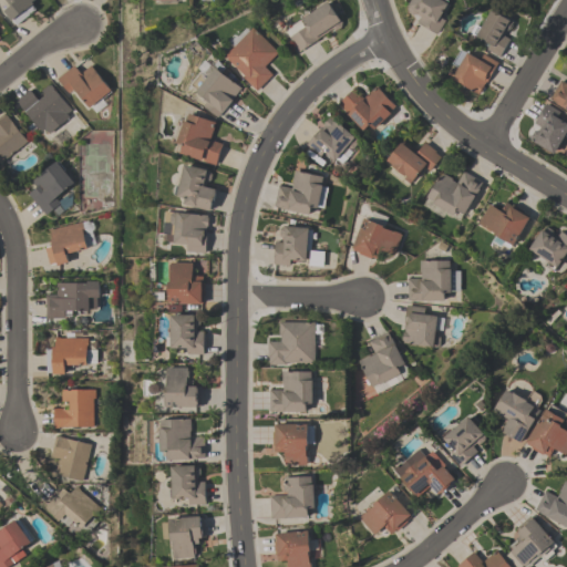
[(9,28),(0,16),(0,8),(4,4),(7,8),(10,4),(6,0),(32,0),(31,1),(33,3),(31,4),(35,9),(17,24),(16,23),(9,28)]
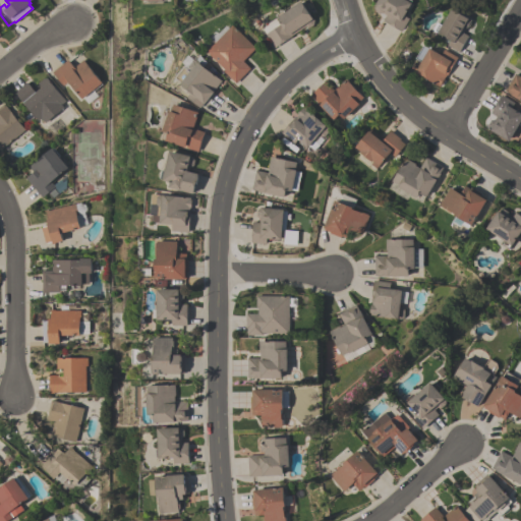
[(402,31),(384,20),(388,15),(384,12),(380,13),(375,10),(374,6),(375,5),(378,0),(412,0),(404,15),(409,18),(402,31)]
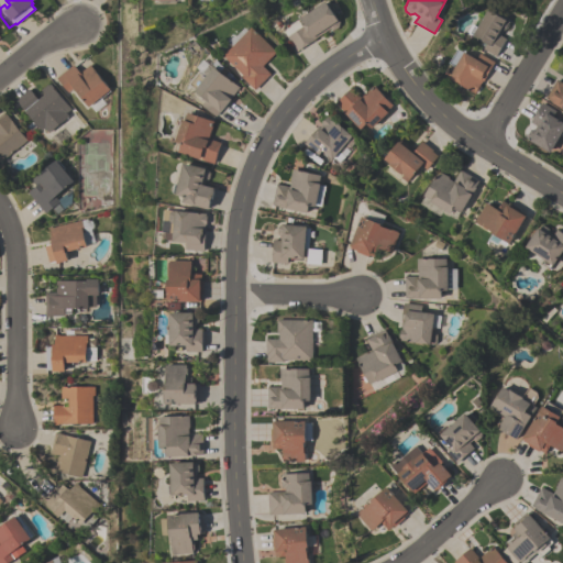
[(330,29),(316,39),(297,51),(287,36),(288,36),(284,30),(290,26),(290,24),(326,1),(338,19),(338,18),(340,22),(339,26),(334,30),(330,29)]
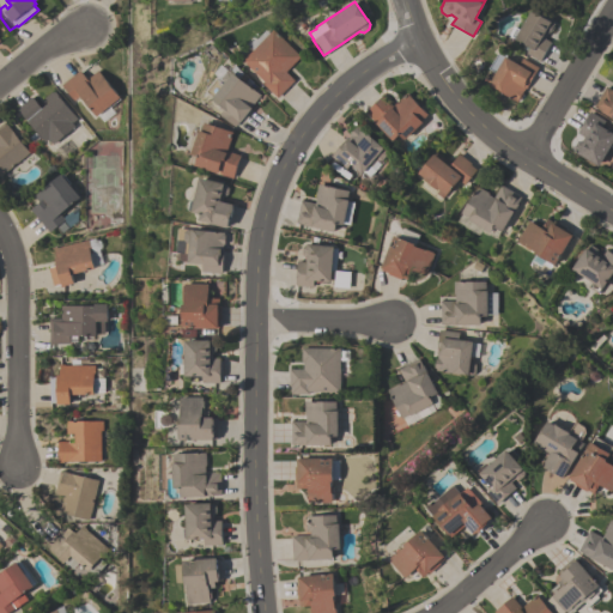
[(551,42),(540,60),(527,53),(528,50),(526,49),(528,44),(510,35),(515,25),(522,30),(533,11),(556,23),(554,25),(554,28),(552,31),(551,31),(550,32),(548,32),(545,38),(551,42)]
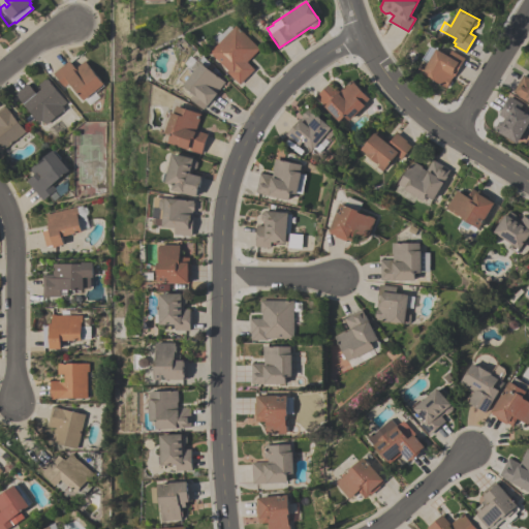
[(219,43),(213,36),(215,34),(216,36),(220,32),(221,33),(230,25),(234,28),(237,25),(260,48),(247,62),(254,69),(240,84),(227,72),(229,70),(211,52),(219,43)]
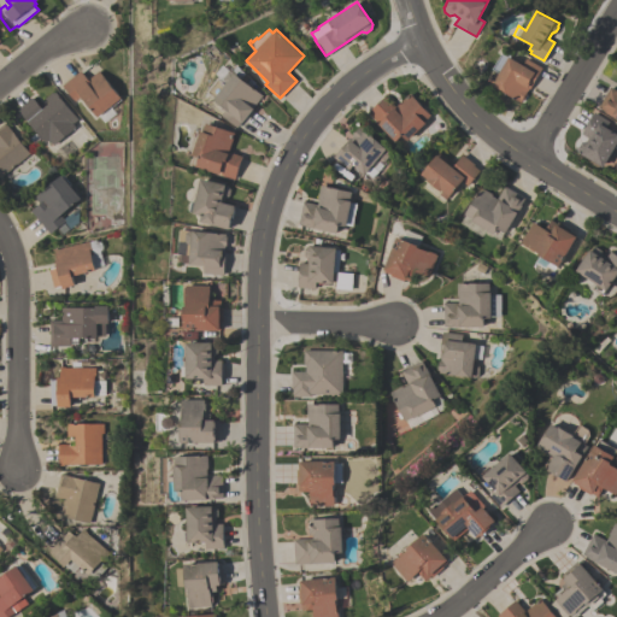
[(542,68),(530,88),(528,88),(524,94),(526,97),(523,99),(521,100),(521,103),(512,98),(513,97),(494,86),(494,87),(489,84),(488,80),(493,72),(498,71),(491,68),(500,52),(509,58),(509,57),(523,65),(527,58),(542,68)]
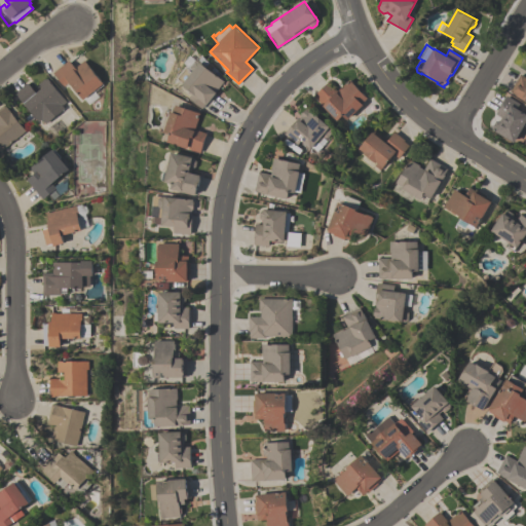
[(224,81),(202,108),(189,98),(192,92),(182,84),(183,83),(177,78),(187,65),(183,63),(189,54),(198,62),(199,61),(200,62),(224,81)]
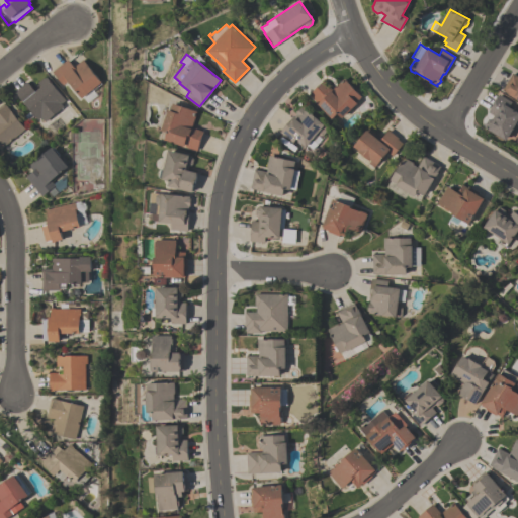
[(52,72),(67,59),(73,67),(82,59),(100,82),(100,83),(92,90),(84,96),(83,96),(81,98),(67,81),(63,84),(52,72)]
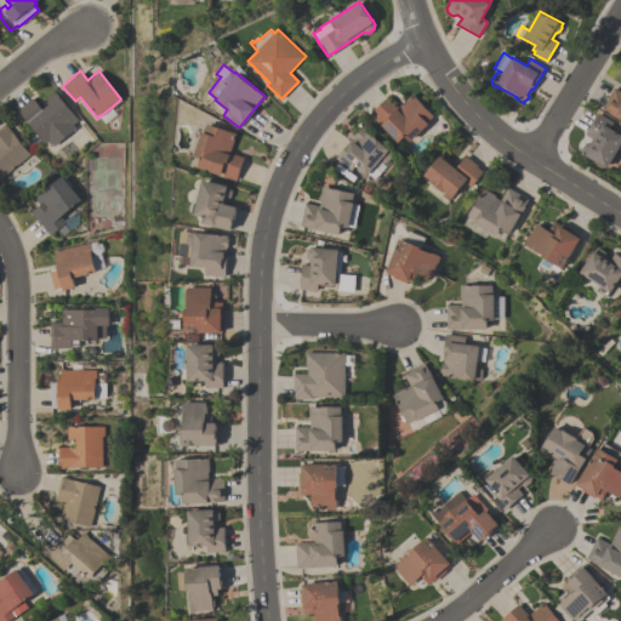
[(620,120),(609,113),(602,108),(614,87),(620,91),(620,120)]
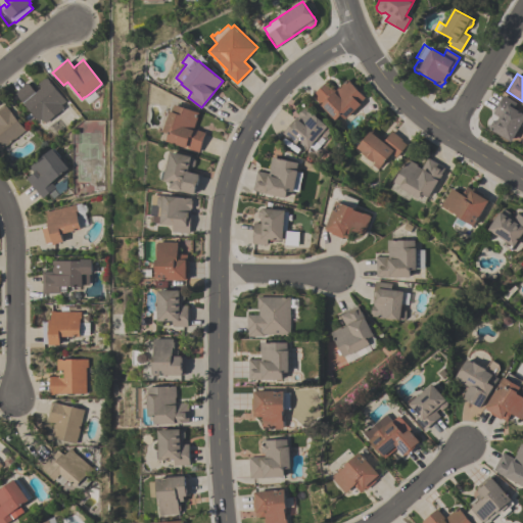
[(14,93),(27,82),(35,92),(36,93),(42,88),(38,83),(44,78),(45,79),(46,78),(65,100),(61,104),(63,107),(45,123),(41,119),(38,121),(14,93)]
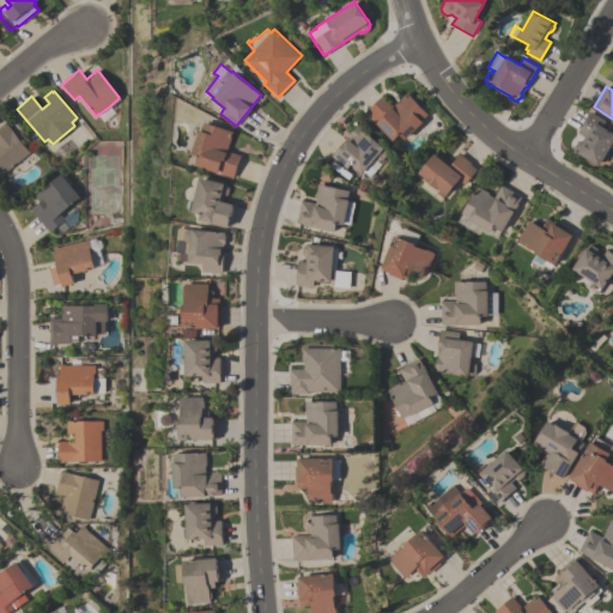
[(422,122),(404,139),(399,134),(390,140),(364,111),(382,96),(392,107),(407,92),(426,114),(420,120),(422,122)]
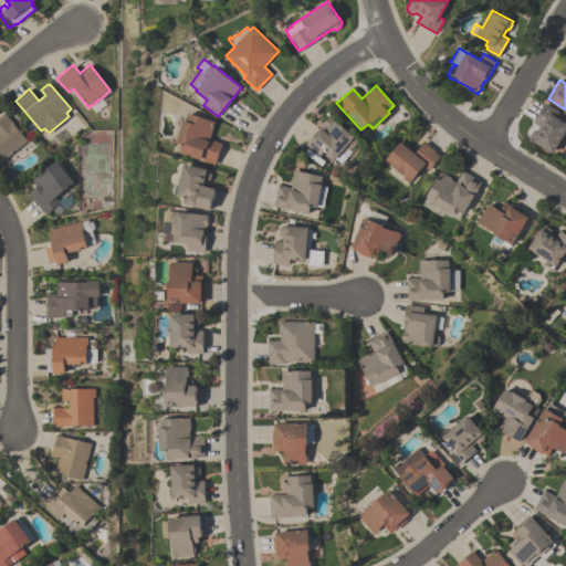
[(545,103),(558,112),(555,116),(565,123),(565,129),(552,153),(531,139),(530,136),(533,129),(537,129),(538,126),(533,123),(545,103)]
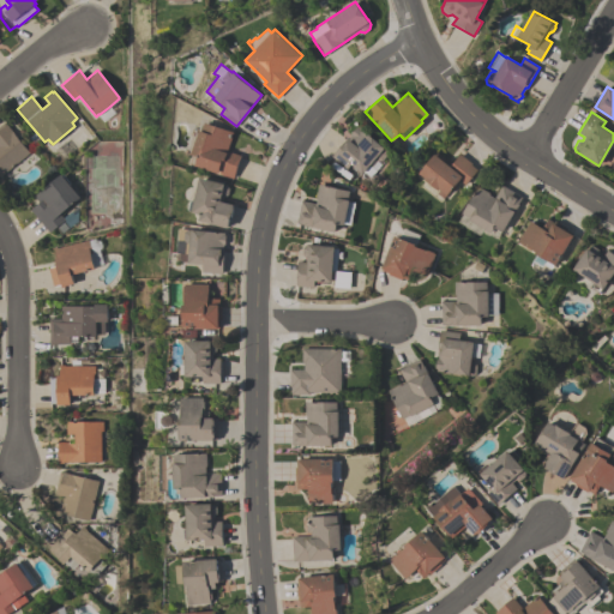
[(0,125),(5,122),(29,152),(0,175),(0,125)]
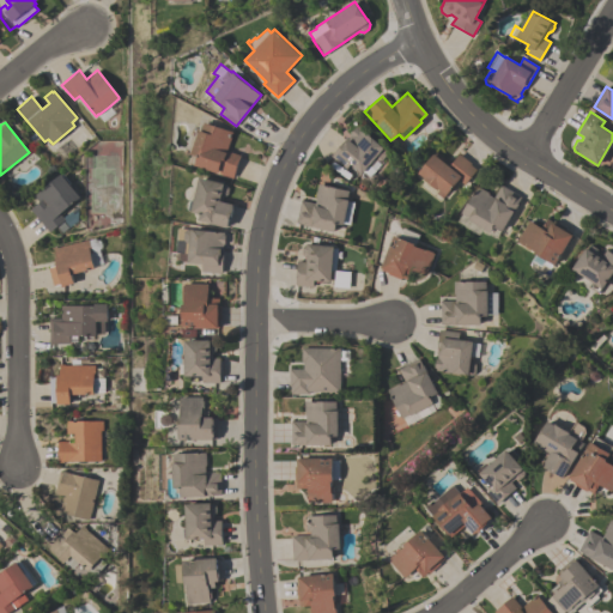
[(192,153),(200,129),(202,131),(206,122),(234,132),(228,150),(241,155),(234,177),(196,165),(199,156),(192,153)]
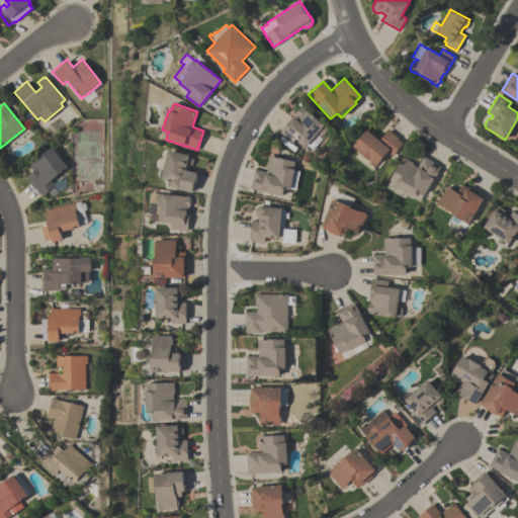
[(291,143),(279,132),(301,105),(324,124),(322,126),(324,128),(322,135),(318,135),(321,139),(312,149),(307,144),(305,146),(295,138),(291,143)]
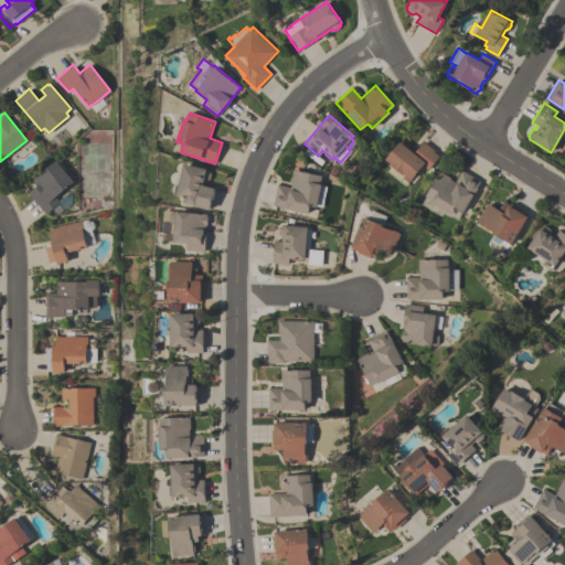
[(390,164),(391,163),(385,159),(400,141),(414,153),(423,141),(435,150),(434,151),(439,156),(427,170),(422,164),(409,180),(408,180),(405,185),(386,170),(391,166),(390,164)]
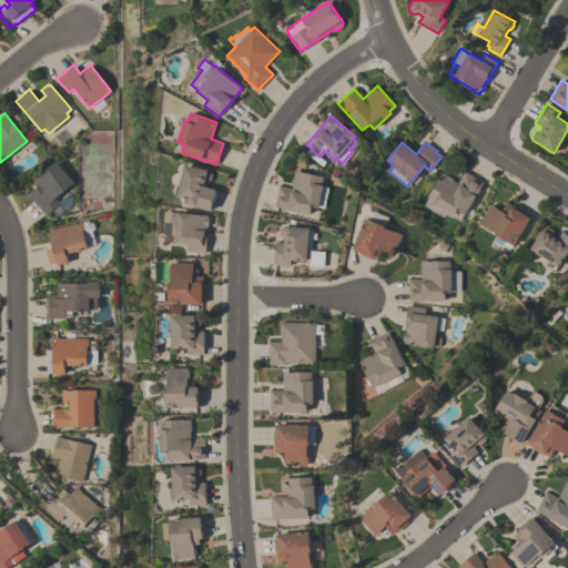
[(46,214),(28,194),(37,186),(31,181),(57,161),(58,162),(59,161),(66,170),(64,171),(74,182),(56,198),(59,203),(46,214)]
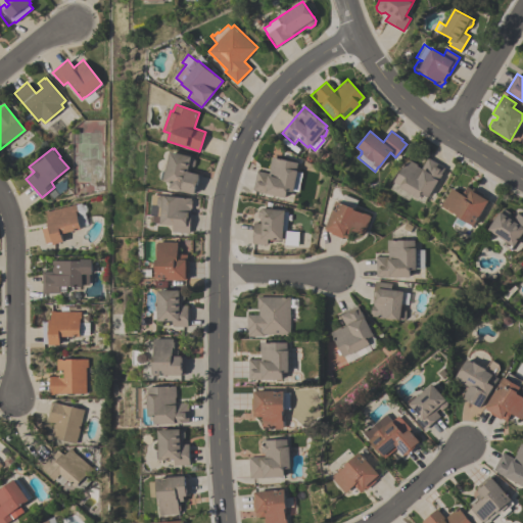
[(194,194),(170,188),(171,182),(163,181),(164,179),(161,179),(163,171),(167,171),(171,151),(194,156),(195,161),(194,165),(191,168),(189,172),(198,174),(198,176),(199,176),(196,187),(196,186),(194,194)]
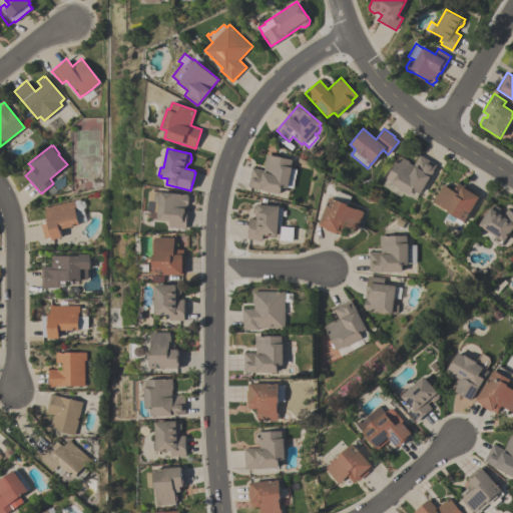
[(280,193),(247,186),(251,166),(264,169),(265,164),(264,164),(267,153),(292,159),(291,167),(292,167),(287,187),(282,186),(280,193)]
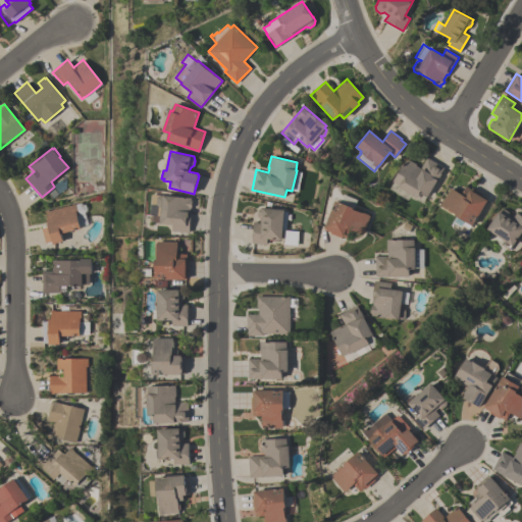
[(417,198),(399,187),(399,186),(393,181),(407,158),(416,164),(415,165),(420,168),(426,157),(444,167),(439,173),(440,173),(426,197),(420,193),(417,198)]
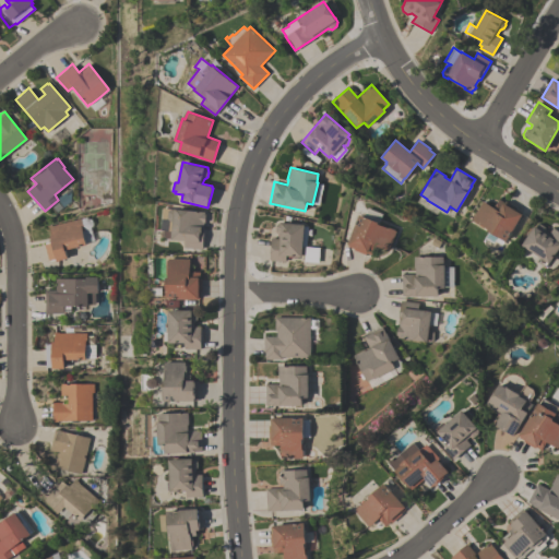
[(503,240),(501,245),(495,241),(494,244),(484,238),(488,230),(479,225),(473,221),(473,219),(472,219),(483,201),(494,207),(499,200),(504,203),(506,201),(516,207),(515,209),(521,212),(520,214),(521,214),(506,241),(503,240)]
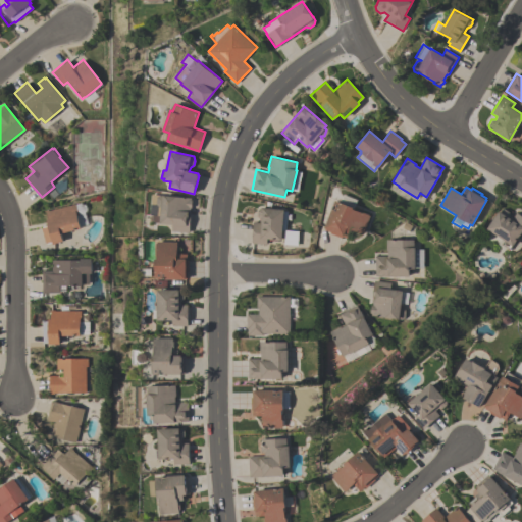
[(149,215),(152,194),(191,198),(191,200),(192,200),(192,208),(191,208),(190,212),(191,212),(189,232),(172,230),(173,224),(158,223),(159,216),(149,215)]
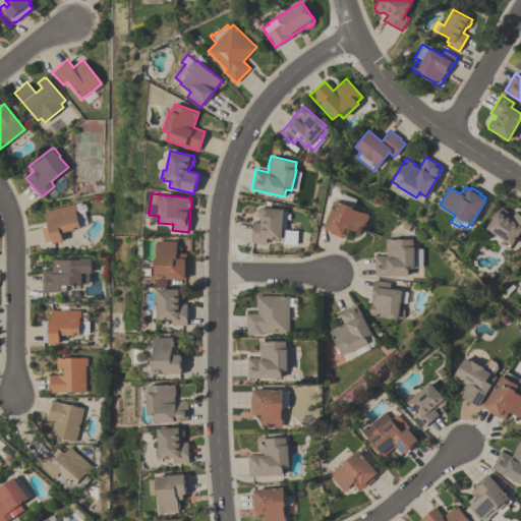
[(352,208),(362,213),(362,212),(368,214),(368,215),(369,216),(361,233),(351,229),(347,238),(341,235),(341,237),(330,232),(325,229),(325,228),(324,227),(335,199),(340,201),(343,194),(355,199),(352,208)]
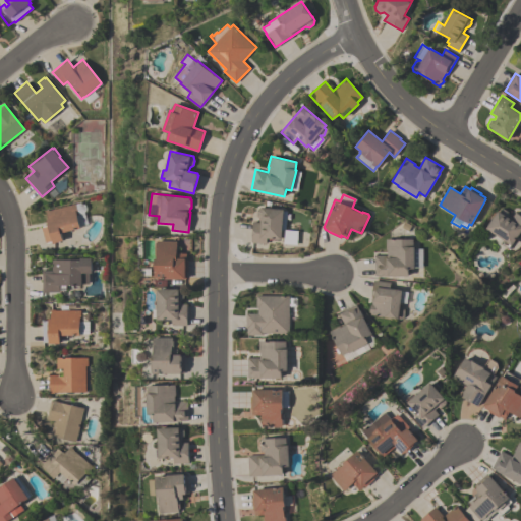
[(75,204),(78,214),(76,215),(79,228),(60,233),(62,240),(55,242),(55,243),(52,243),(52,242),(46,243),(46,242),(45,242),(41,227),(42,227),(42,226),(47,225),(46,219),(48,219),(46,210),(49,210),(75,204)]
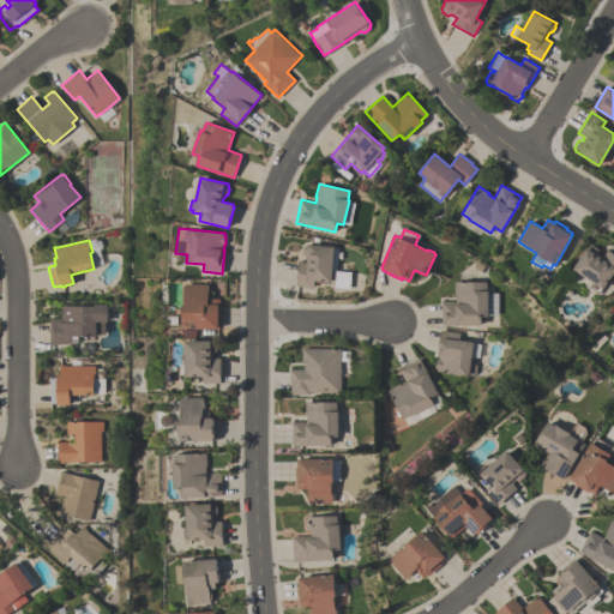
[(298,260),(306,262),(306,257),(302,254),(304,247),(306,244),(333,247),(331,271),(335,271),(333,281),(331,281),(331,282),(314,281),(313,287),(295,286),(298,260)]
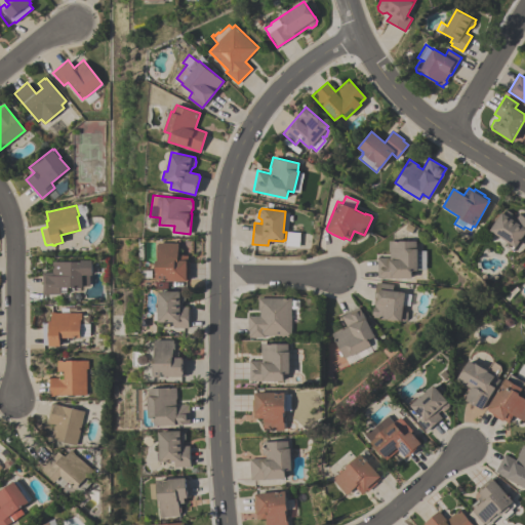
[(519,213),(524,217),(524,236),(523,235),(515,247),(514,246),(512,250),(503,245),(505,244),(496,239),(498,235),(490,230),(501,212),(503,210),(508,210),(512,213),(512,217),(516,219),(519,213)]
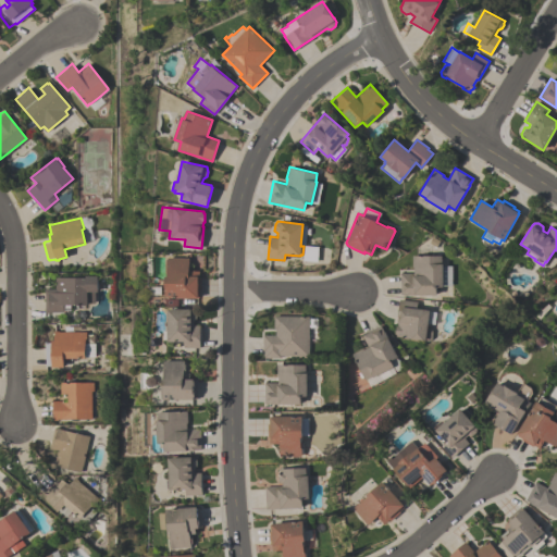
[(436,295),(407,295),(407,294),(399,294),(400,273),(413,273),(413,267),(412,267),(412,256),(441,256),(441,265),(452,265),(452,286),(442,285),(442,287),(436,287),(436,295)]
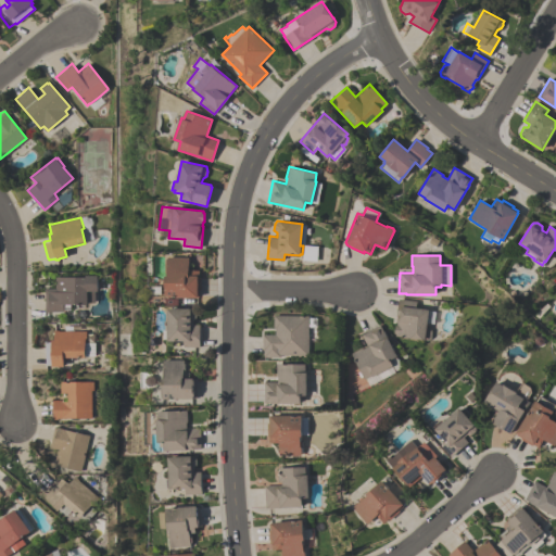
[(198,298),(166,298),(166,276),(168,276),(168,266),(167,266),(167,258),(168,258),(168,257),(189,257),(189,270),(200,270),(200,277),(201,277),(201,289),(200,289),(200,295),(198,295),(198,298)]
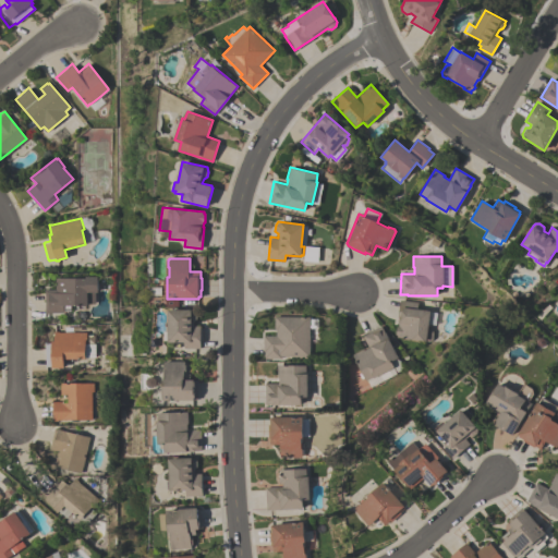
[(45,313),(45,290),(56,290),(56,278),(86,278),(86,276),(97,276),(97,292),(94,292),(94,303),(86,303),(86,305),(70,305),(70,311),(63,311),(63,313),(49,313),(45,313)]
